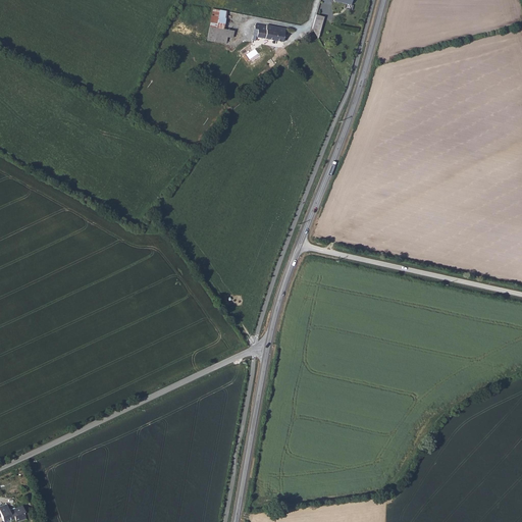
[(243,14),(213,9),(210,27),(228,30),(227,37),(232,38),(233,31),(239,32),(243,14)]
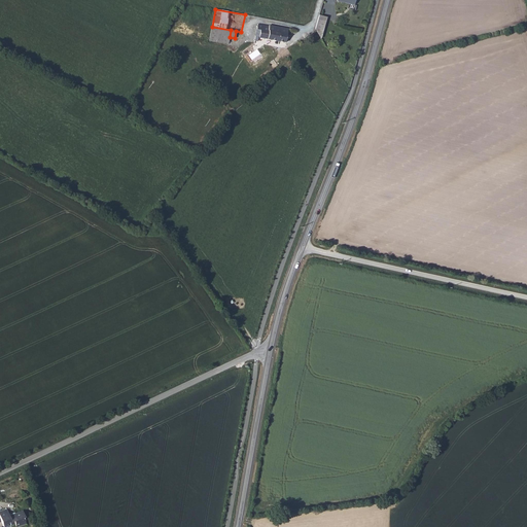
[(328,16),(320,14),(316,29),(322,40),(328,16)]
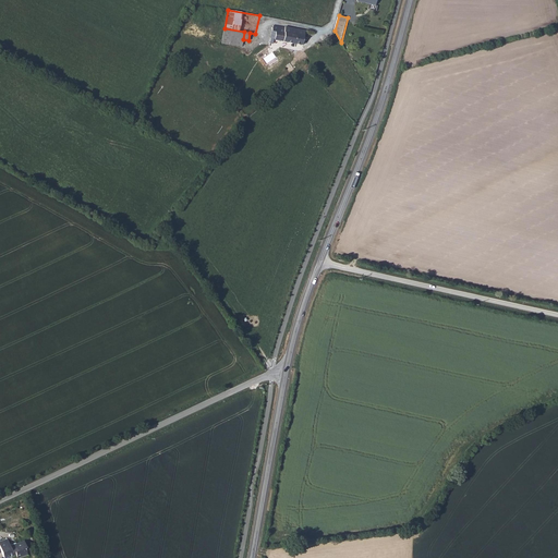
[(300,44),(303,28),(284,25),(283,26),(271,24),(269,36),(273,37),(274,38),(300,44)]
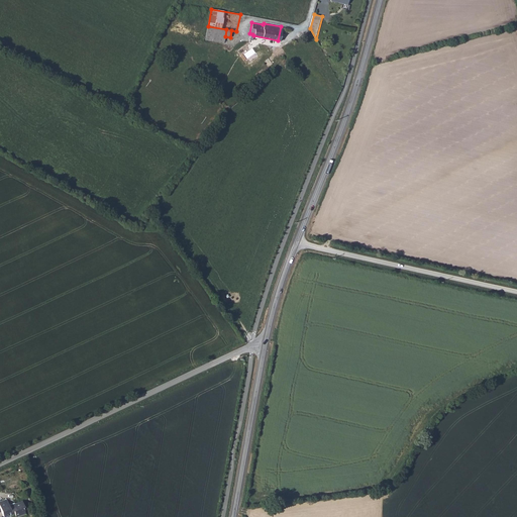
[(208,26),(205,39),(224,43),(225,36),(226,29),(208,26)]
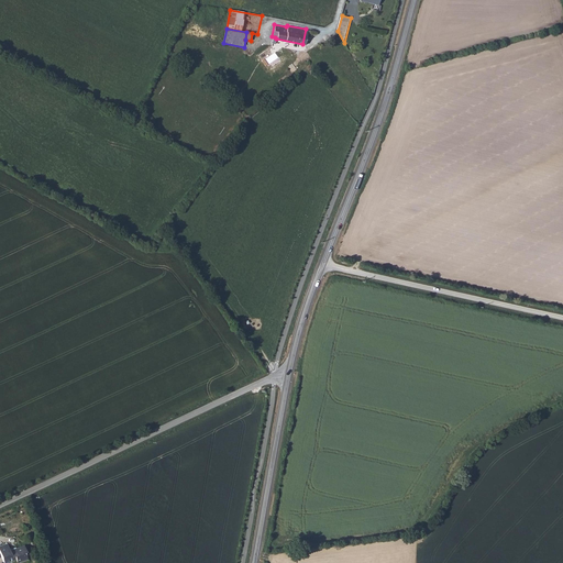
[(7,548),(0,550),(0,558),(1,562),(14,562),(15,562),(25,562),(23,558),(24,556),(22,551),(10,554),(7,548)]
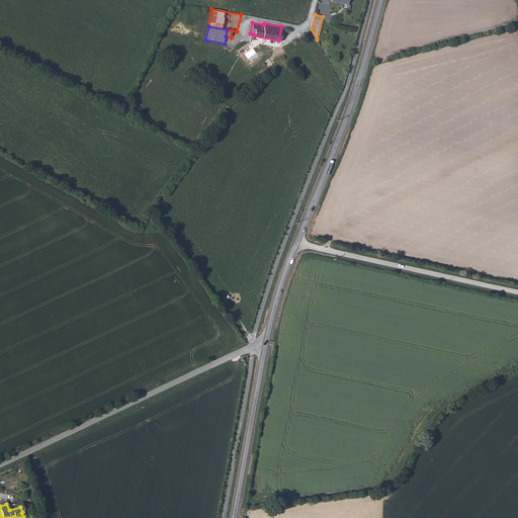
All buildings are outlined.
